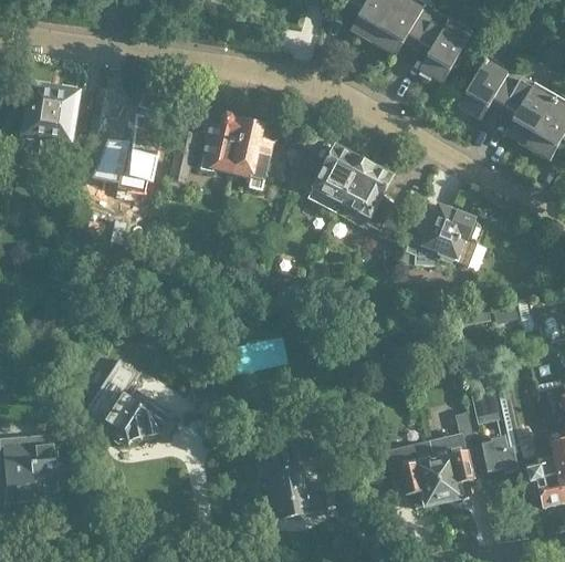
[(352,28),(374,41),(398,0),(354,0),(364,7),(352,28)]
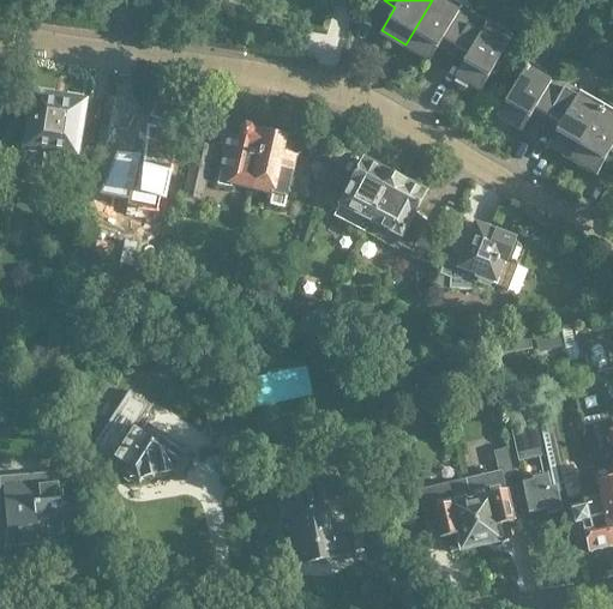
[(476,10),(458,0),(432,0),(406,44),(431,59),(444,36),(457,43),(476,10)]
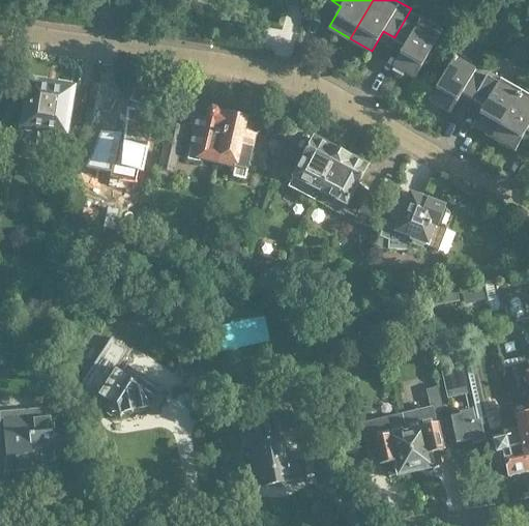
[(411,8),(394,37),(405,44),(393,63),(415,76),(443,28),(411,8)]
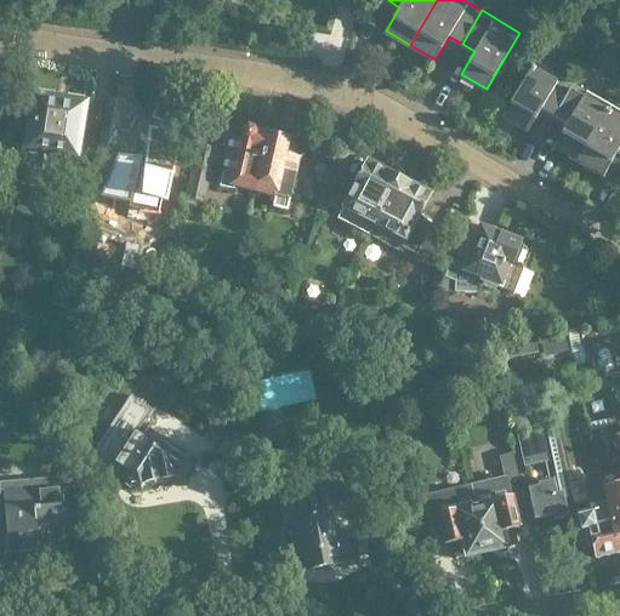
[(542,107),(555,114),(574,81),(536,58),(504,115),(529,130),(542,107)]
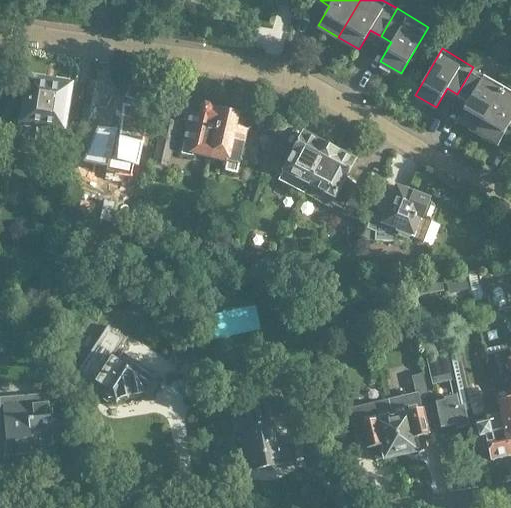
[(505,85),(473,67),(457,94),(468,100),(457,119),(478,131),(505,85)]
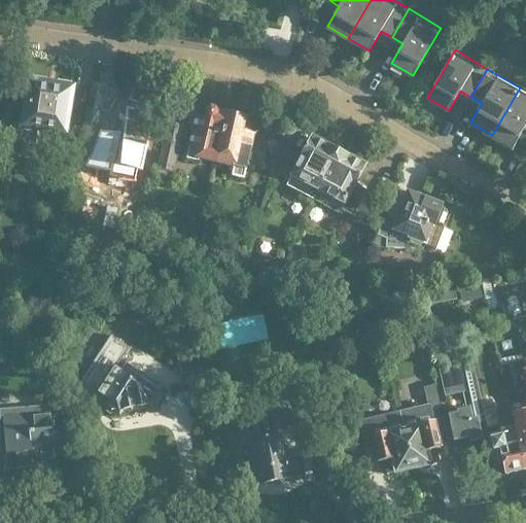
[(57,152),(62,152),(60,162),(78,165),(83,128),(67,126),(74,84),(30,77),(23,124),(13,121),(11,136),(37,140),(39,126),(60,130),(57,152)]
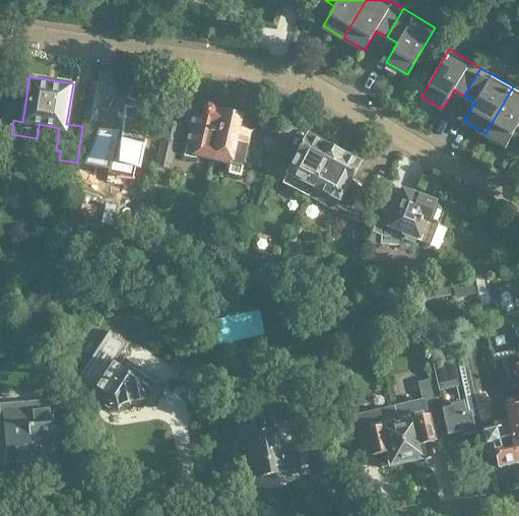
[(146,145),(147,139),(148,139),(154,112),(155,108),(156,108),(160,89),(136,83),(129,98),(131,99),(129,106),(128,105),(124,132),(121,131),(121,130),(101,128),(85,160),(110,167),(109,170),(133,176),(136,166),(141,167),(146,145)]
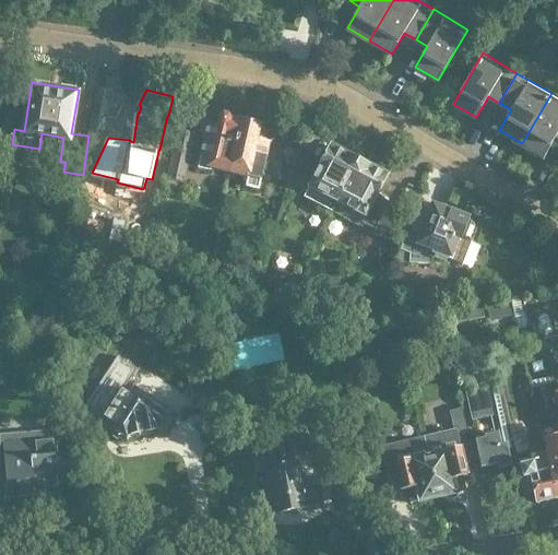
[(557,96),(551,93),(522,143),(544,156),(556,136),(557,136),(557,96)]
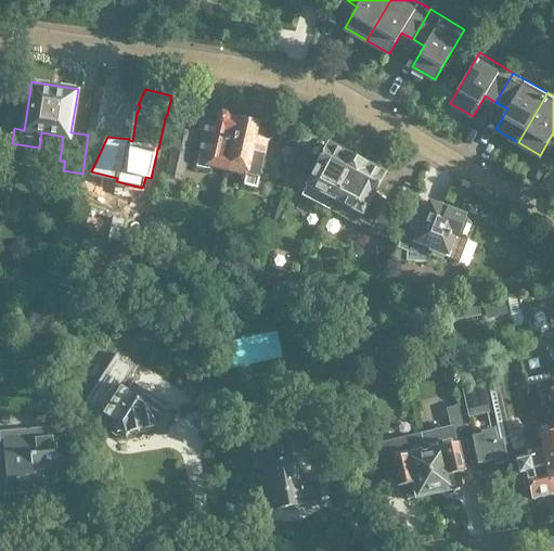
[(210,164),(229,168),(241,117),(230,115),(228,111),(222,110),(219,113),(218,117),(220,122),(220,123),(206,119),(198,153),(189,151),(193,129),(179,127),(169,169),(172,170),(171,175),(181,176),(181,173),(184,173),(187,162),(210,167),(210,164)]
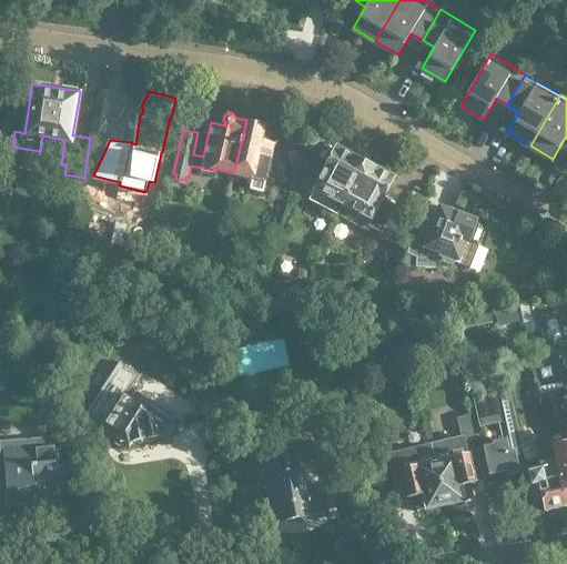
[(246,120),(234,172),(253,177),(251,185),(264,189),(275,141),(270,140),(272,129),(264,127),(265,124),(261,124),(262,120),(250,117),(249,121),(246,120)]
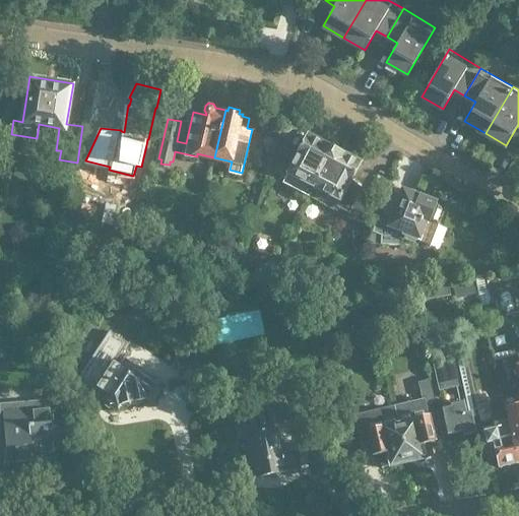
[(284,180),(310,193),(334,146),(321,140),(318,134),(312,135),(308,132),(298,151),(278,141),(271,167),(286,175),(284,180)]
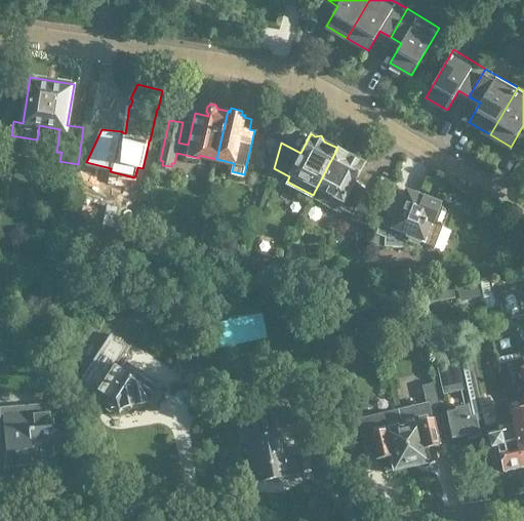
[(351,155),(337,148),(313,195),(338,208),(340,204),(354,212),(352,215),(367,222),(375,200),(373,199),(375,194),(356,177),(364,162),(360,160),(357,155),(351,155)]
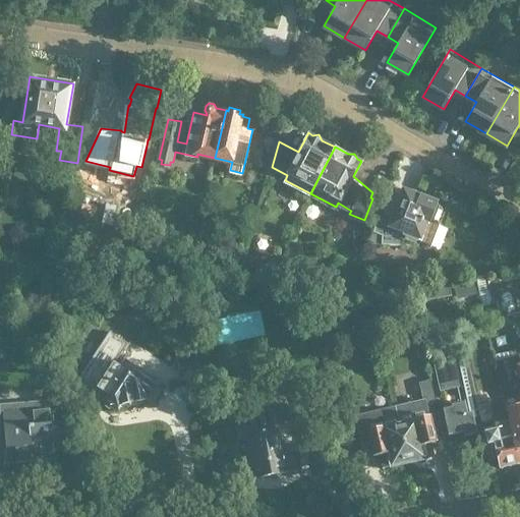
[(369,228),(364,240),(382,241),(400,242),(404,233),(430,243),(440,222),(429,218),(430,215),(435,217),(439,206),(435,205),(437,200),(404,188),(393,219),(374,212),(368,227),(369,228)]
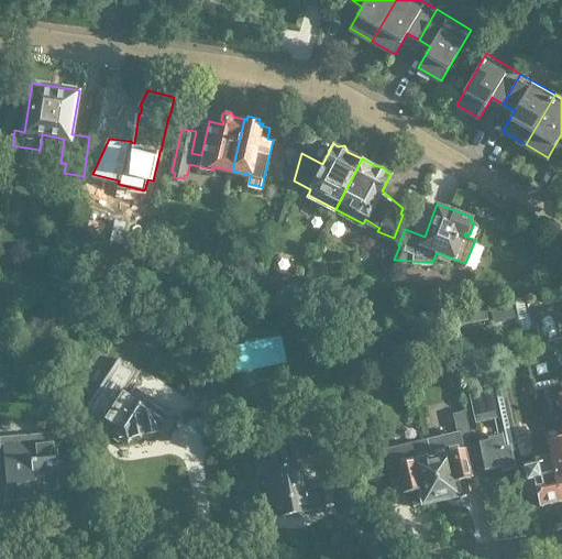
[(79,243),(79,241),(84,226),(73,222),(69,241),(79,243)]
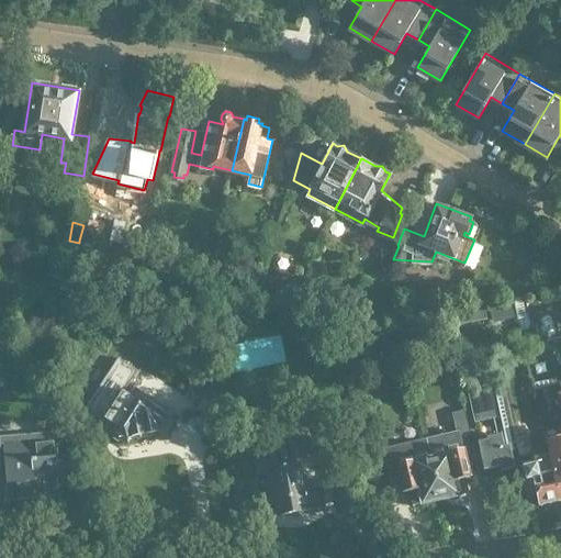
[(446,312),(462,310),(460,297),(444,299),(446,312)]
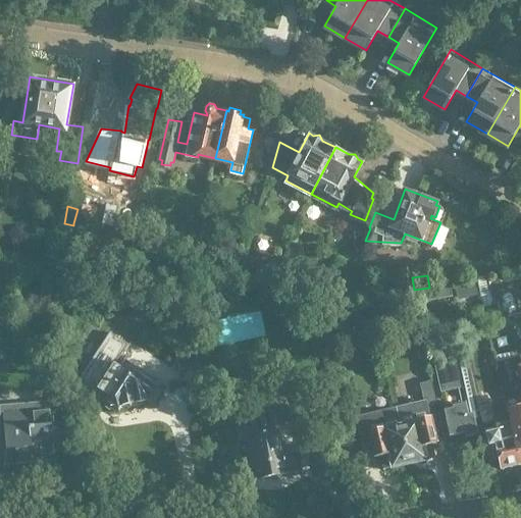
[(41,293),(41,309),(54,308),(54,293),(41,293)]
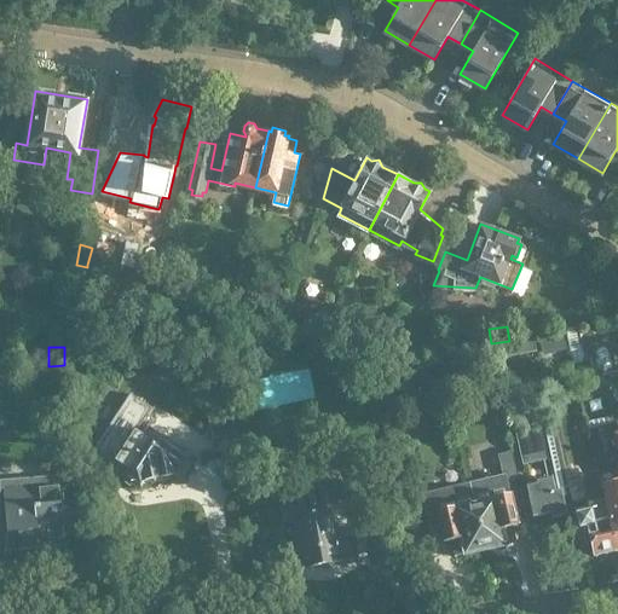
[(247,360),(230,364),(234,380),(250,375),(247,360)]
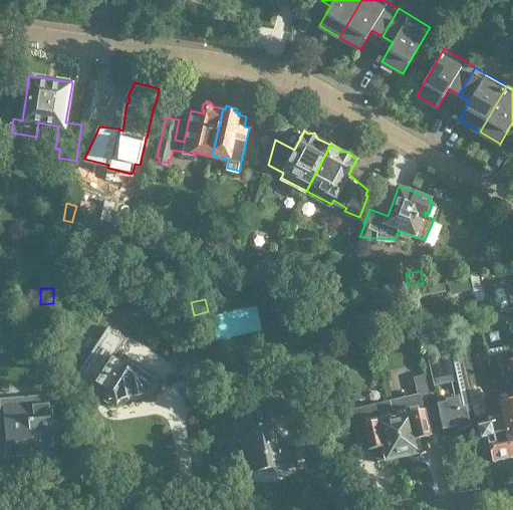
[(108,324),(78,370),(95,383),(96,380),(104,387),(102,391),(104,393),(103,394),(104,399),(108,401),(113,401),(114,399),(116,401),(118,398),(147,392),(150,394),(154,389),(155,390),(158,385),(157,385),(160,378),(125,356),(122,361),(117,357),(118,355),(115,353),(126,336),(108,324)]
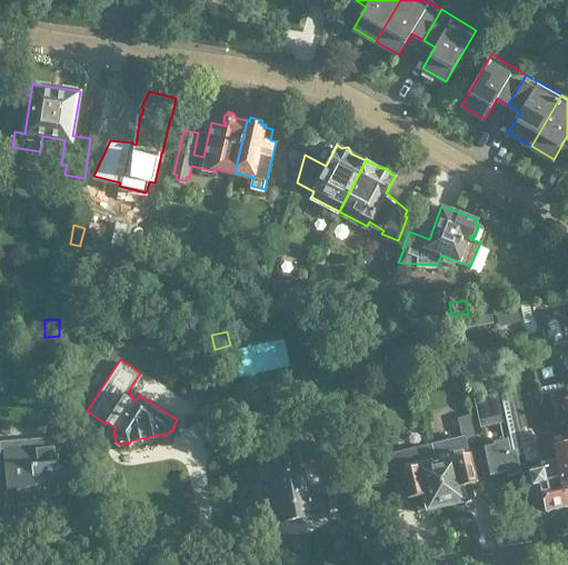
[(211,372),(191,376),(196,400),(216,397),(211,372)]
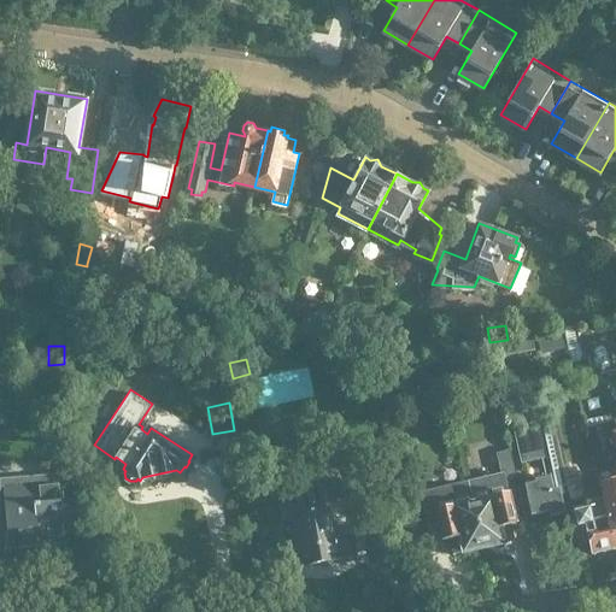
[(568,482),(567,477),(553,418),(515,427),(522,459),(541,455),(546,476),(535,478),(537,481),(526,483),(533,512),(551,507),(551,512),(564,508),(558,484),(568,482)]
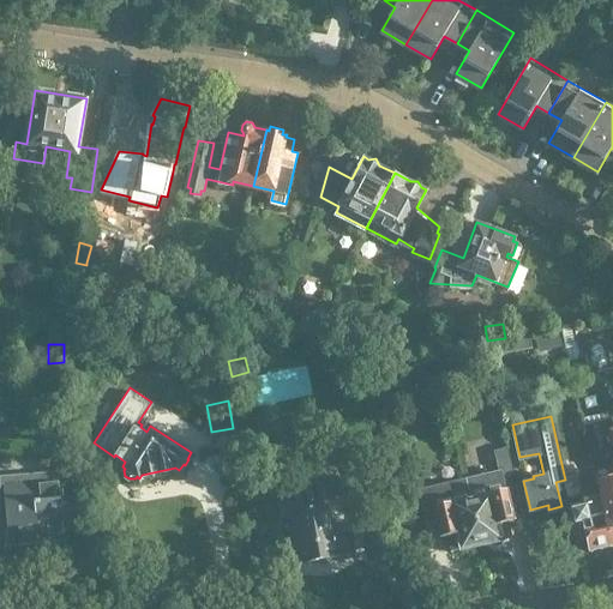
[(601,494),(612,538),(612,422),(611,416),(586,422),(594,456),(612,451),(612,476),(599,481),(601,494)]
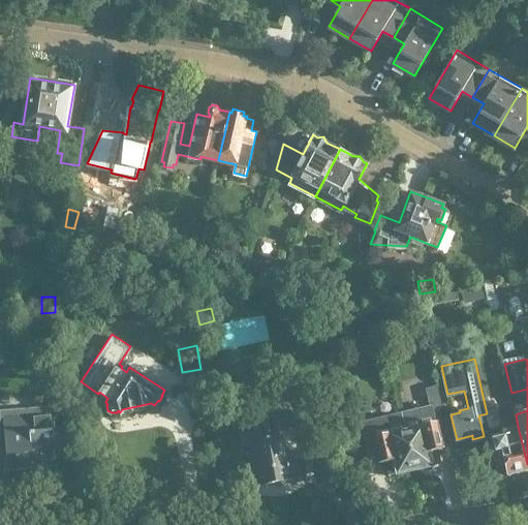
[(401,411),(405,429),(414,467),(432,463),(441,461),(438,449),(443,448),(437,422),(436,422),(433,410),(443,407),(438,383),(426,387),(430,404),(401,411)]
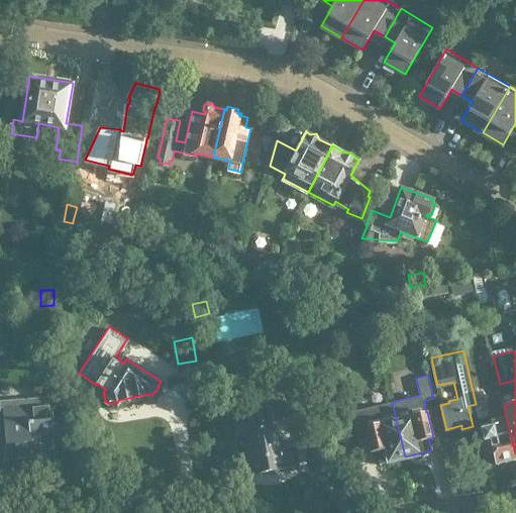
[(486,398),(475,400),(476,404),(479,417),(489,414),(486,398)]
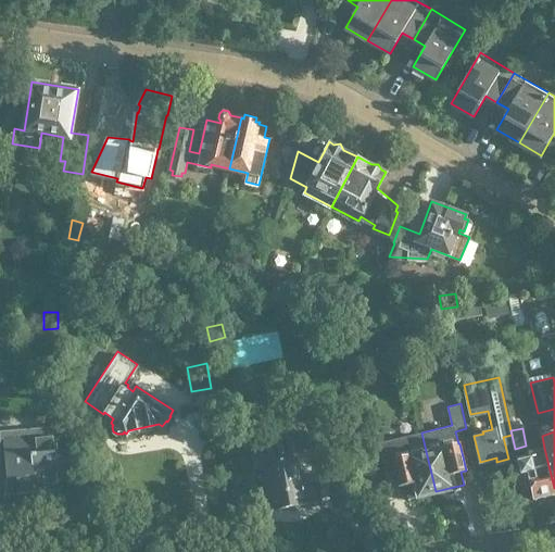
[(268,506),(268,509),(306,502),(320,500),(317,480),(301,483),(295,450),(308,448),(305,429),(292,431),(293,436),(252,442),(256,466),(261,465),(262,466),(268,465),(270,480),(267,481),(265,485),(266,497),(270,499),(274,499),(275,505),(268,506)]
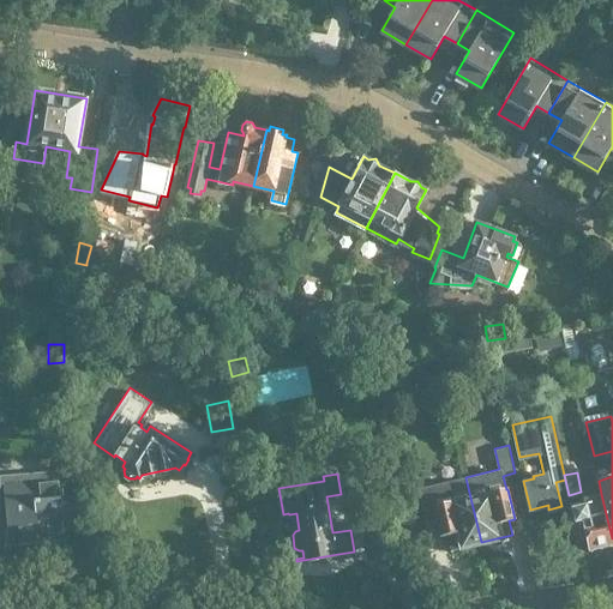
[(61,480),(4,484),(8,535),(6,535),(7,550),(6,550),(6,553),(40,549),(40,543),(49,543),(49,549),(68,547),(68,546),(65,502),(62,477),(61,477),(61,480)]
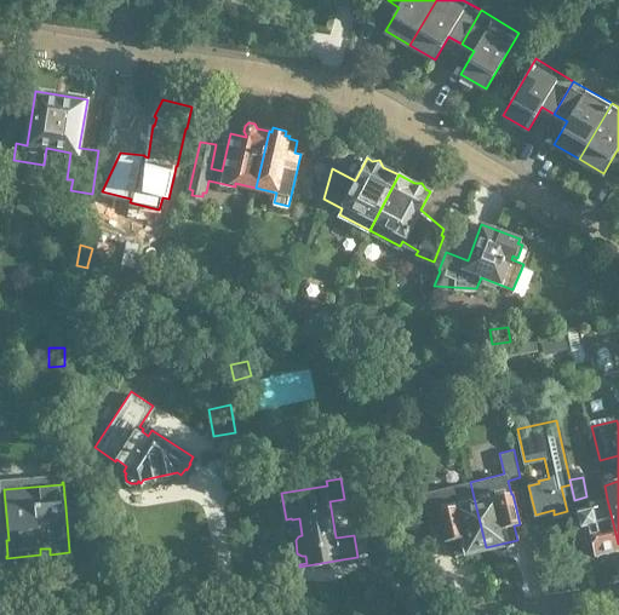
[(466,552),(486,547),(475,503),(470,482),(424,492),(430,515),(440,512),(447,541),(452,540),(456,555),(466,552)]
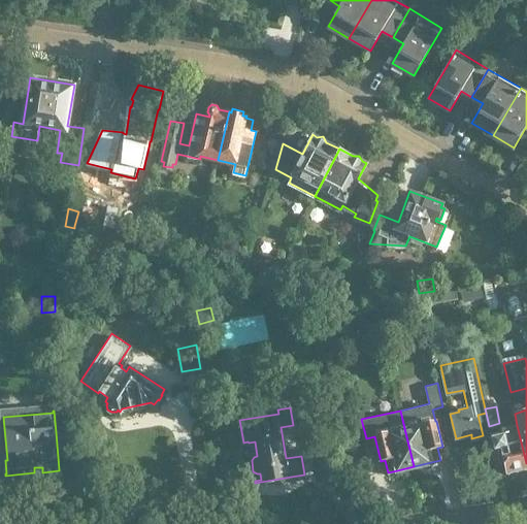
[(526,463),(517,425),(490,431),(497,462),(504,460),(507,472),(526,467),(526,463)]
